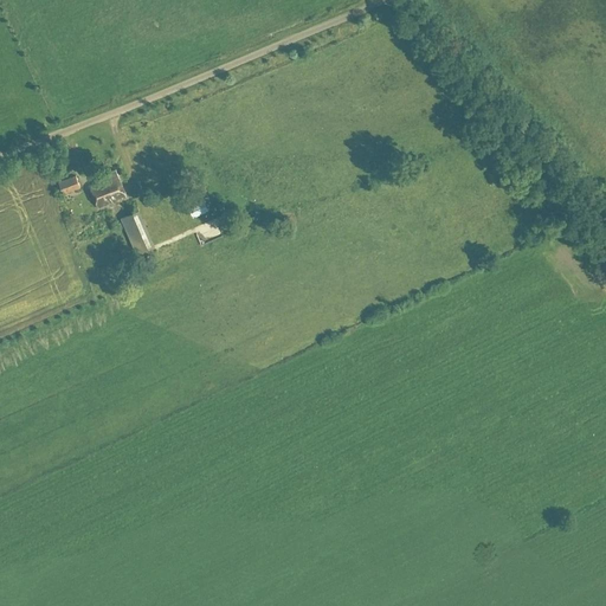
[(126,197),(115,168),(107,172),(109,176),(89,184),(97,207),(126,197)]
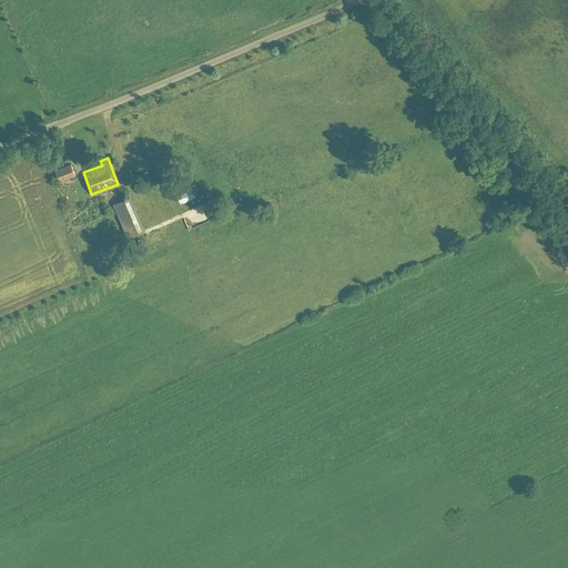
[(74,175),(71,164),(54,170),(59,182),(74,175)]
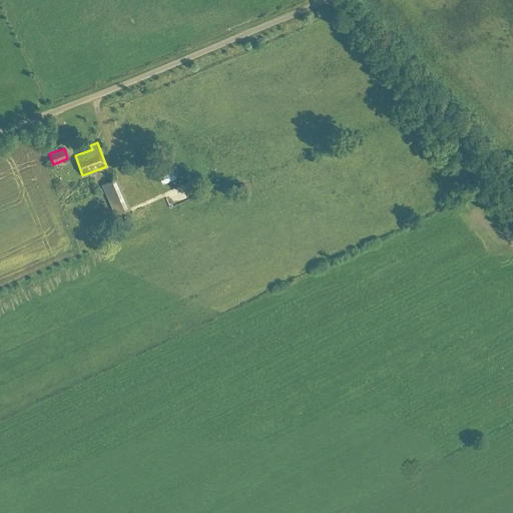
[(176,177),(172,169),(159,174),(163,183),(176,177)]
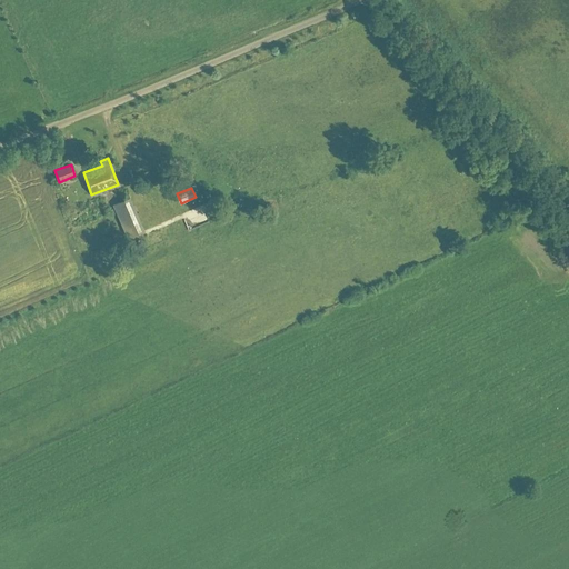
[(131,197),(113,205),(128,238),(145,230),(131,197)]
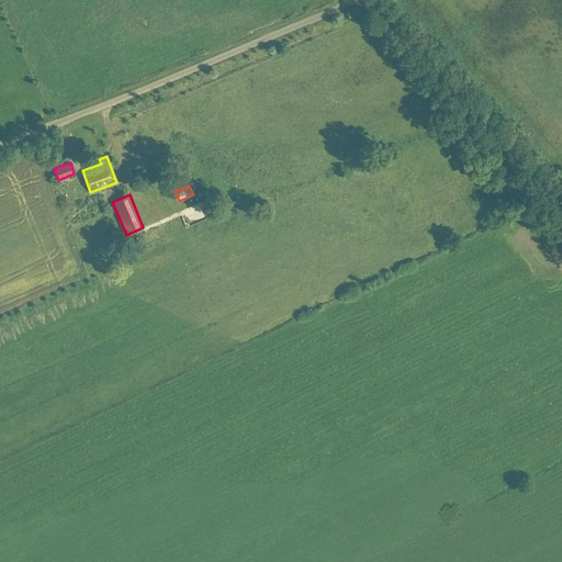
[(193,210),(195,212),(183,216),(187,224),(208,215),(203,205),(193,210)]
